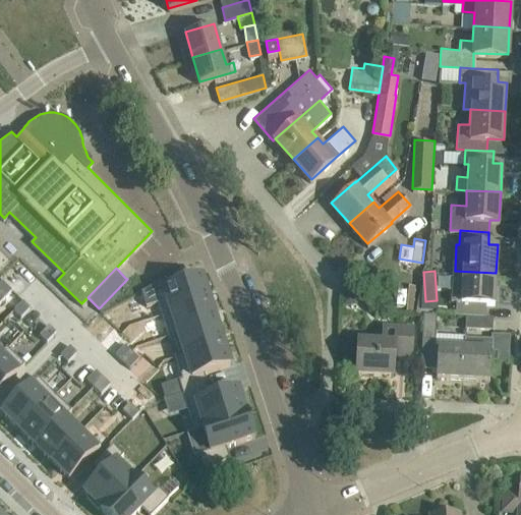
[(496,273),(455,271),(454,298),(456,298),(456,310),(466,310),(484,311),(485,300),(495,301),(496,273)]
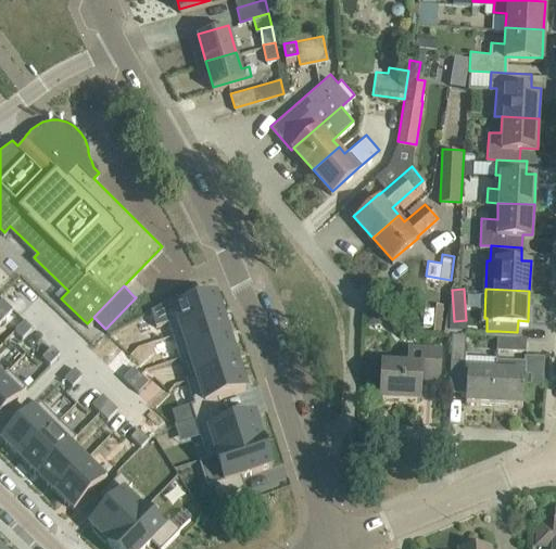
[(215,292),(164,308),(172,332),(173,332),(223,317),(224,316),(215,292)]
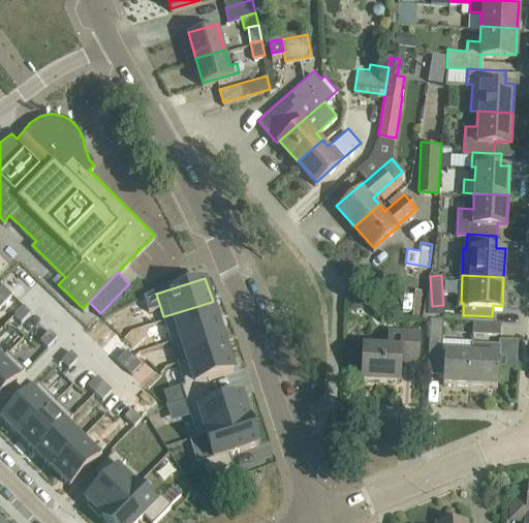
[(2,282),(0,283),(0,294),(5,299),(11,291),(2,282)]
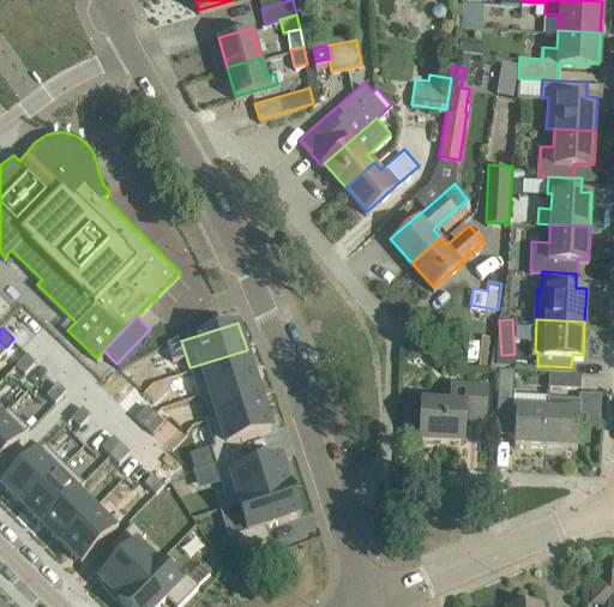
[(191,367),(190,367),(198,392),(254,374),(247,349),(246,350),(191,367)]
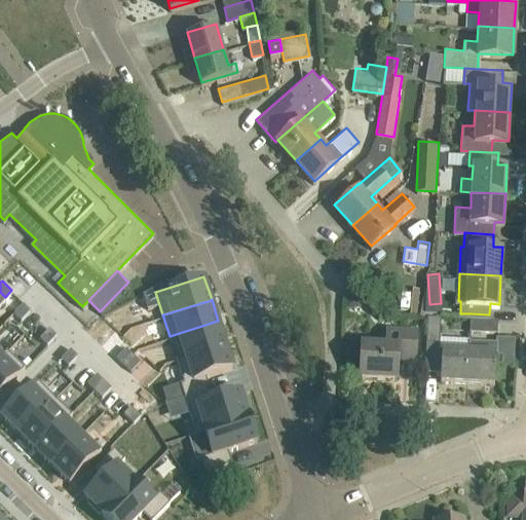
[(23,300),(13,310),(21,318),(30,307),(23,300)]
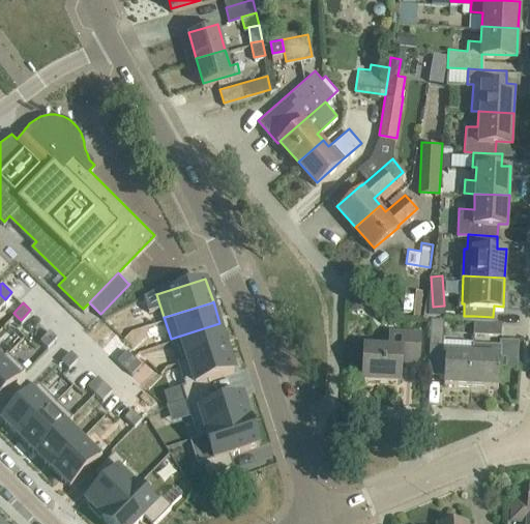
[(471,383),(472,351),(442,349),(444,316),(431,316),(428,373),(444,374),(443,382),(471,383)]
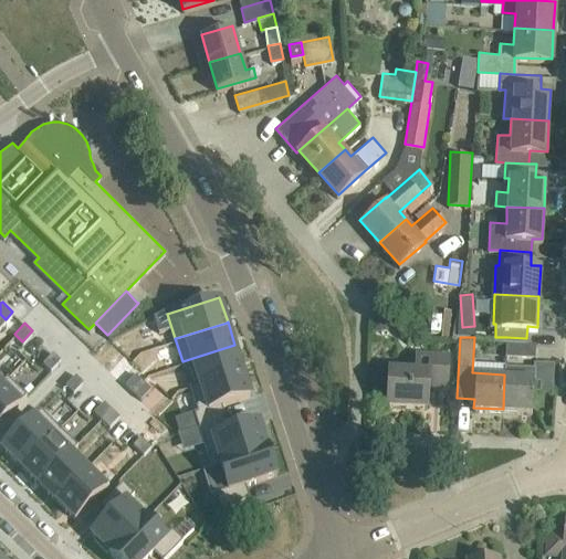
[(526,338),(506,337),(505,354),(535,355),(535,340),(526,340),(526,338)]
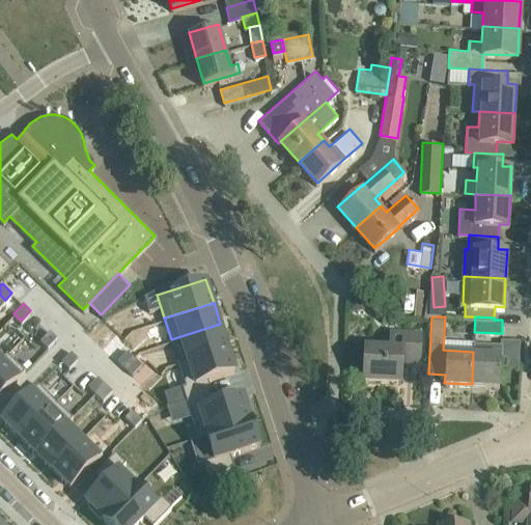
[(121,320),(114,327),(123,336),(131,329),(121,320)]
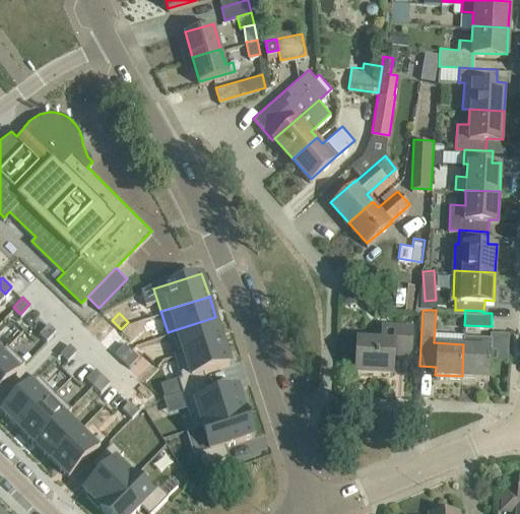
[(168,332),(168,333),(172,332),(173,332),(178,349),(179,350),(175,351),(174,352),(175,354),(222,338),(215,317),(168,332)]
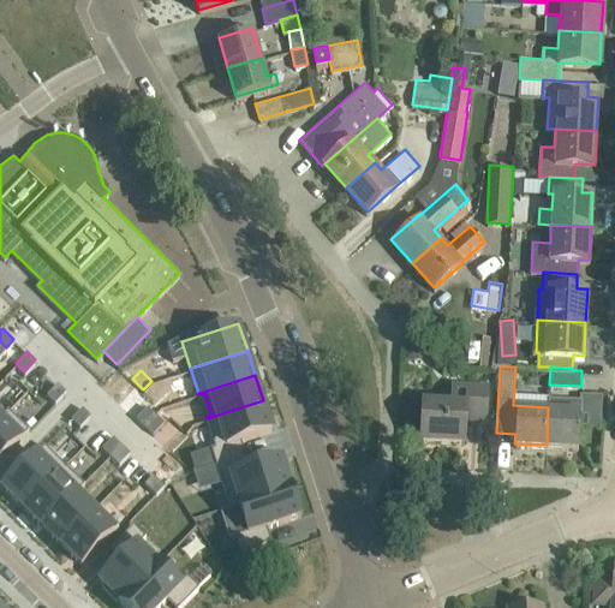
[(58,381),(47,392),(55,400),(66,389),(58,381)]
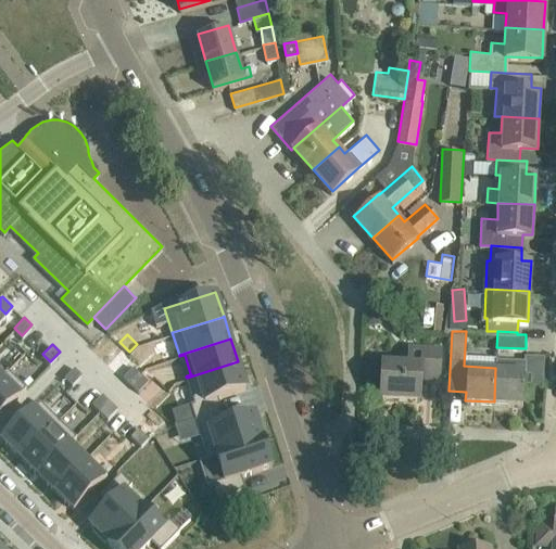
[(440,346),(432,345),(411,344),(409,362),(383,360),(381,396),(418,397),(419,378),(439,379),(440,346)]
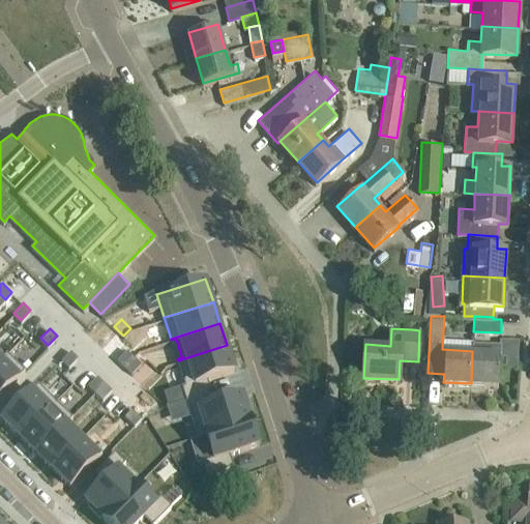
[(473,341),(472,351),(471,383),(498,384),(499,353),(500,353),(501,343),(473,341)]
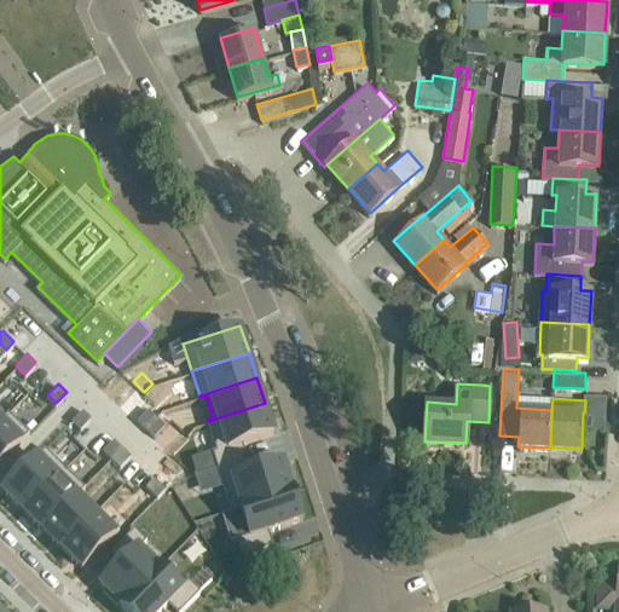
[(265,403),(208,421),(215,446),(212,448),(217,463),(247,454),(243,440),(273,431),(265,403)]
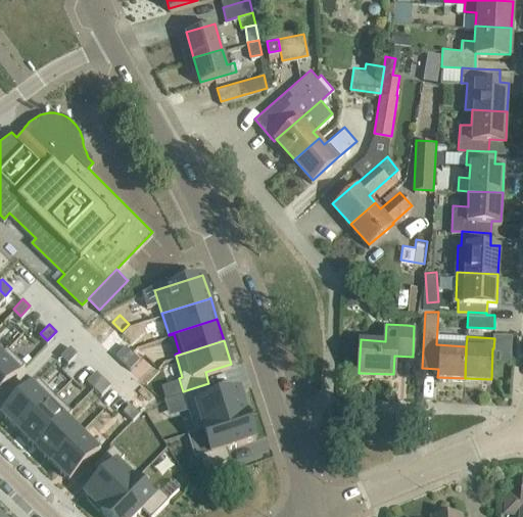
[(69,343),(60,354),(67,361),(77,350),(69,343)]
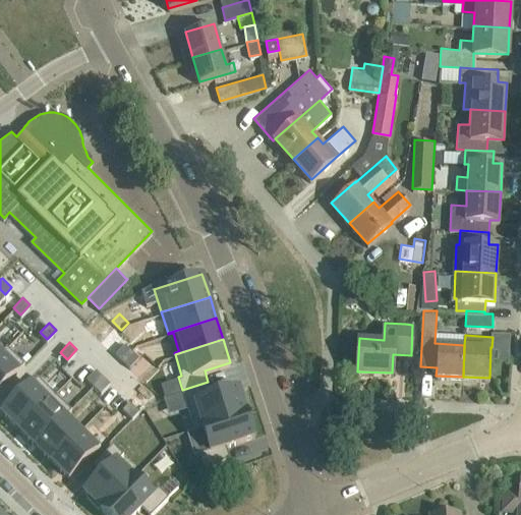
[(124,342),(115,352),(122,359),(131,349),(124,342)]
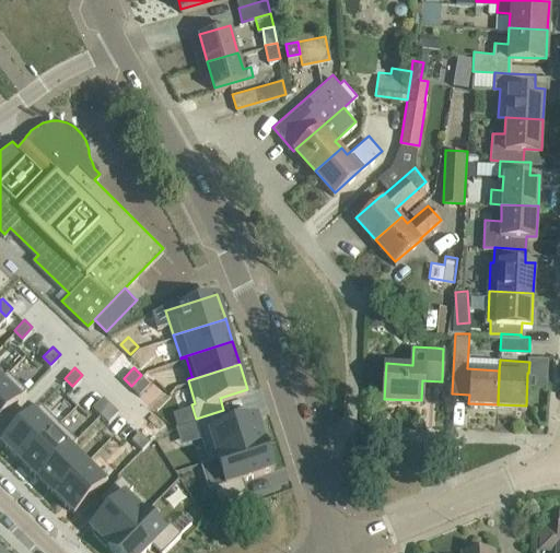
[(8,371),(0,378),(0,415),(27,388),(8,371)]
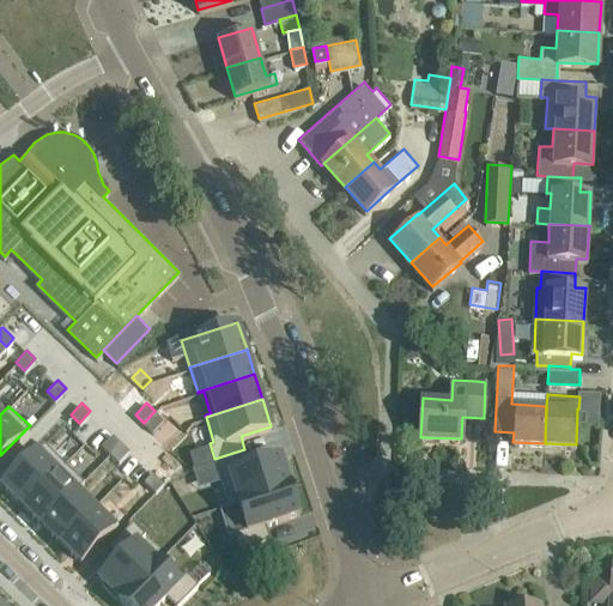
[(155,411),(144,423),(152,430),(163,419),(155,411)]
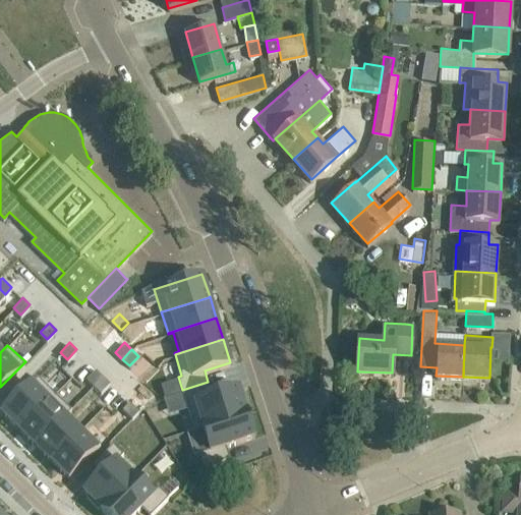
[(96,367),(87,377),(94,384),(103,375),(96,367)]
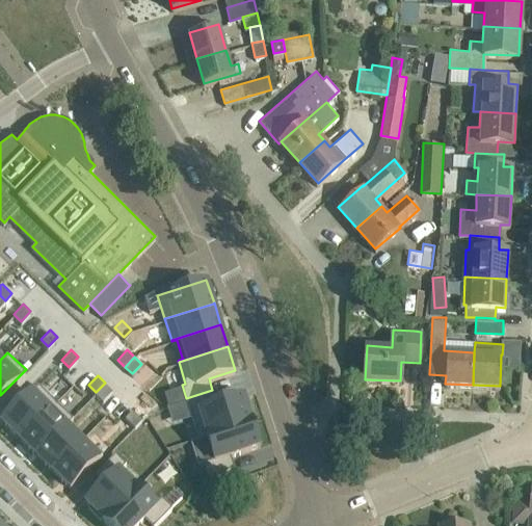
[(38,383),(2,419),(21,437),(56,400),(38,383)]
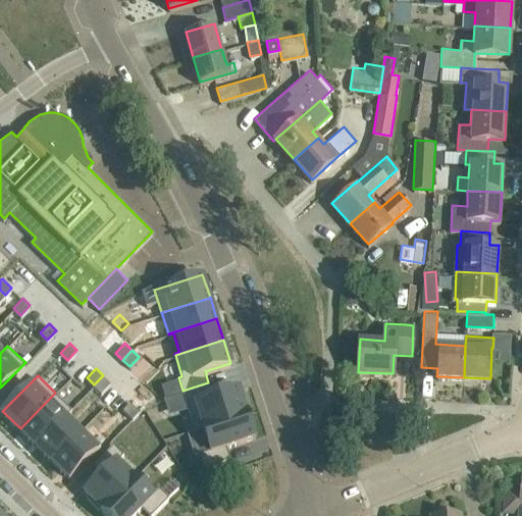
[(103,375),(94,384),(101,392),(110,382),(103,375)]
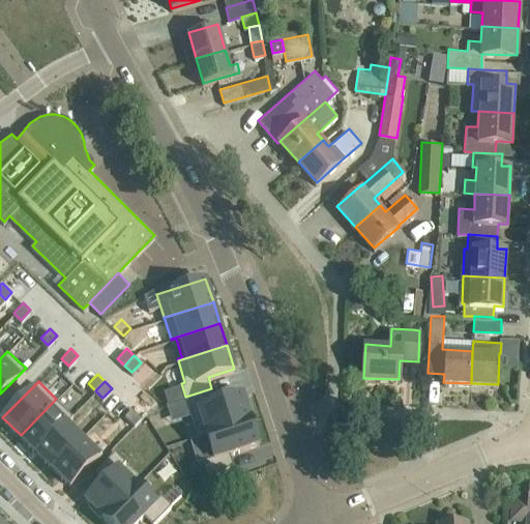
[(185,397),(190,413),(192,414),(198,434),(251,417),(251,416),(249,416),(248,413),(249,413),(251,413),(252,413),(246,397),(245,398),(243,398),(242,393),(215,401),(211,388),(185,397)]
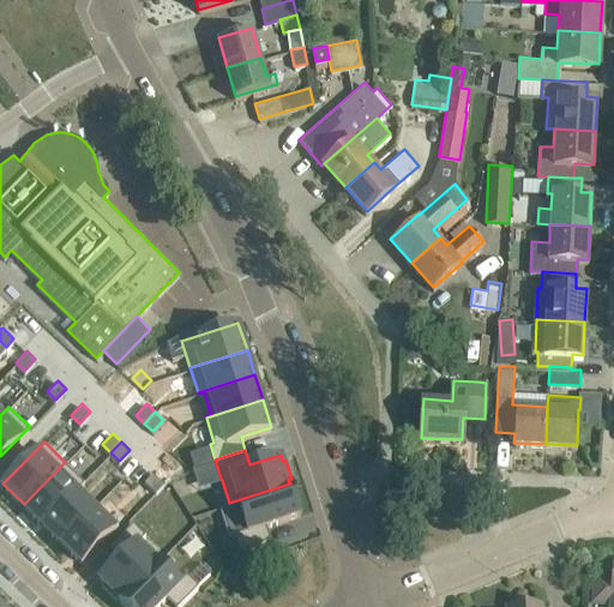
[(65,462),(24,504),(42,522),(83,480),(84,480),(65,462)]
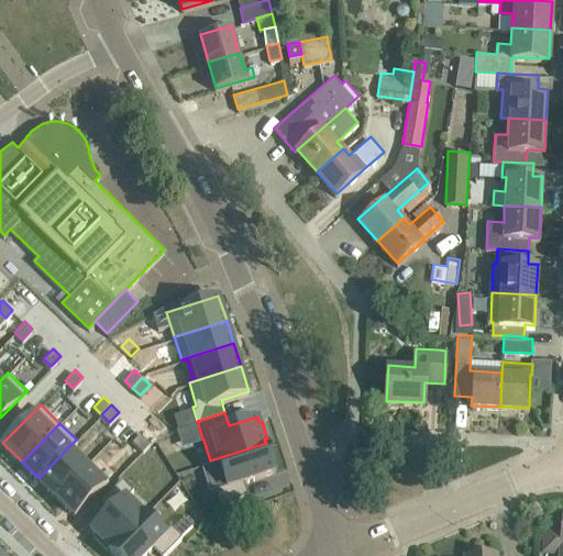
[(143,434),(132,444),(140,452),(151,442),(143,434)]
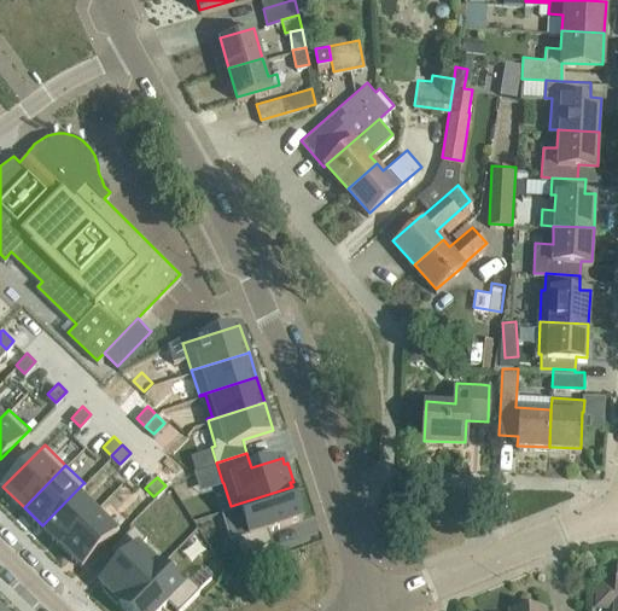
[(83,483),(42,525),(60,543),(98,505),(99,505),(98,504),(94,507),(77,492),(85,483),(83,483)]
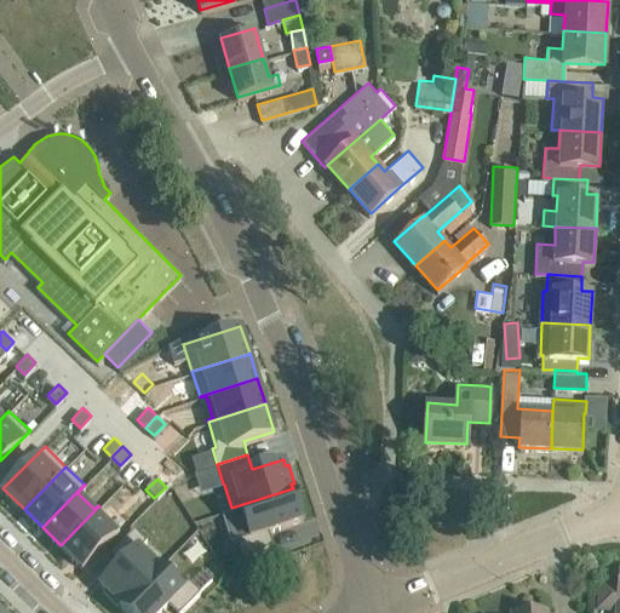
[(231,508),(231,509),(240,506),(248,532),(237,536),(239,536),(244,553),(273,543),(274,543),(269,527),(299,517),(303,517),(297,499),(293,488),(231,508)]
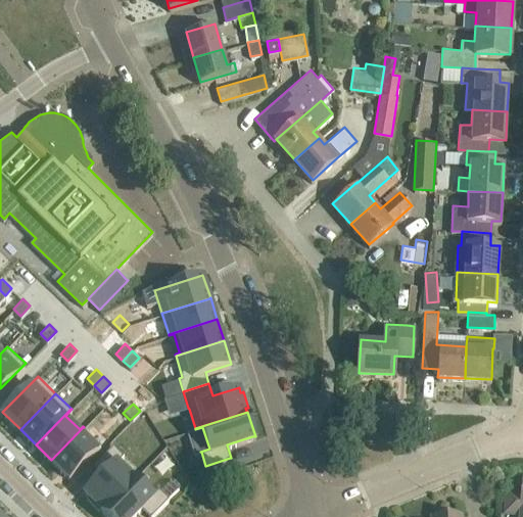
[(83,427),(51,460),(68,477),(101,444),(84,427),(83,427)]
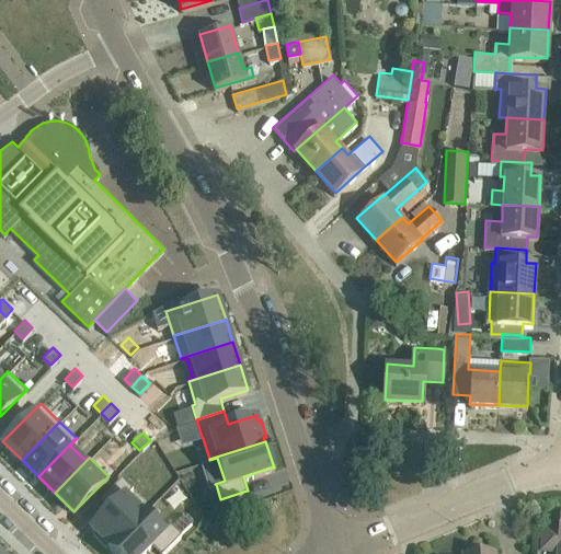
[(92,526),(91,527),(95,531),(93,533),(104,544),(105,543),(106,542),(110,544),(109,545),(110,546),(123,533),(139,517),(148,507),(149,507),(148,506),(144,510),(126,493),(133,486),(133,485),(122,475),(121,475),(109,488),(102,495),(104,498),(112,505),(104,514),(92,526)]
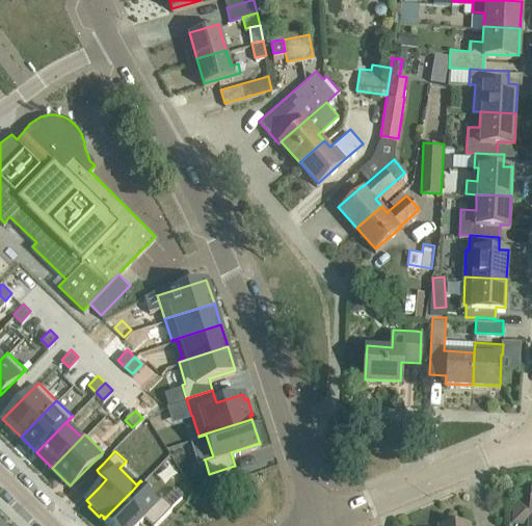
[(116,506),(104,519),(111,525),(133,525),(143,516),(147,519),(154,525),(173,505),(162,495),(158,498),(141,481),(140,481),(132,491),(116,506)]
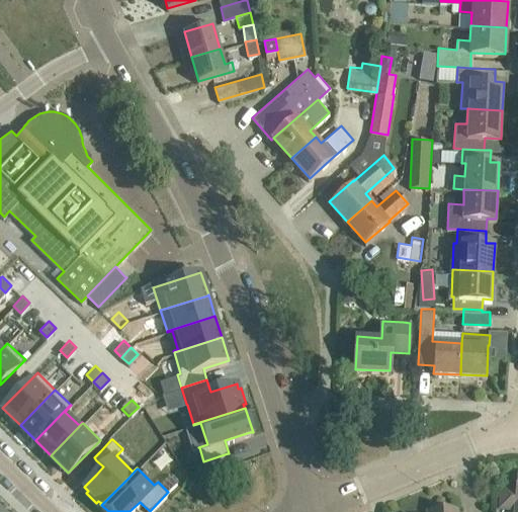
[(517,511),(517,473),(517,486),(504,485),(501,488),(499,506),(515,508),(514,511),(517,511)]
